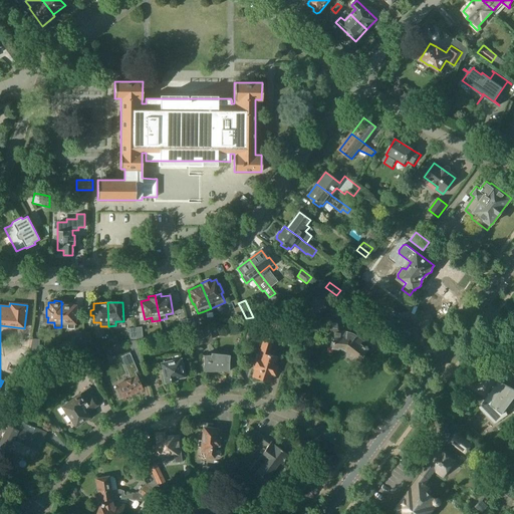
[(76,305),(62,304),(61,304),(61,323),(67,323),(67,327),(73,328),(74,323),(75,323),(76,305)]
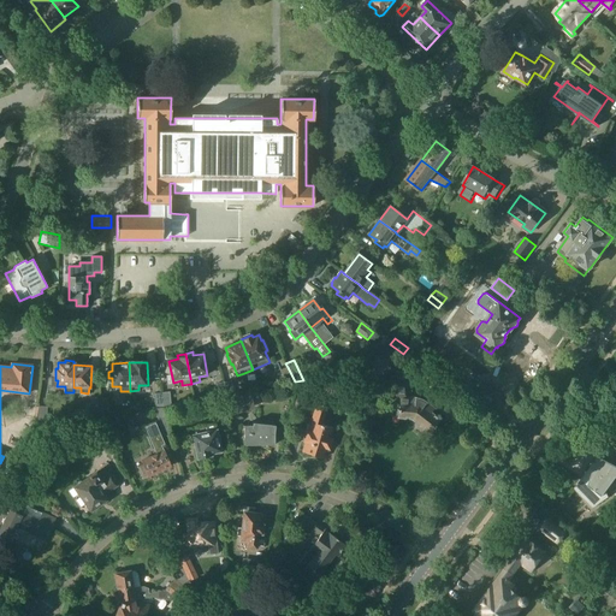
[(286,384),(295,381),(288,367),(280,371),(286,384)]
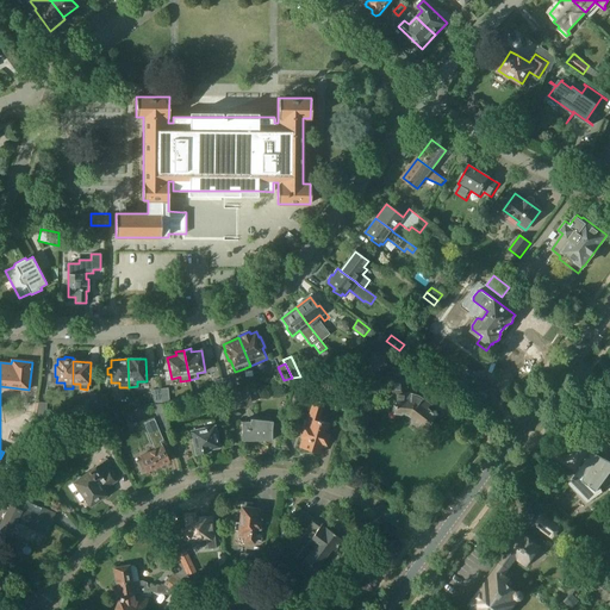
[(232,392),(230,380),(229,377),(222,379),(224,393),(232,392)]
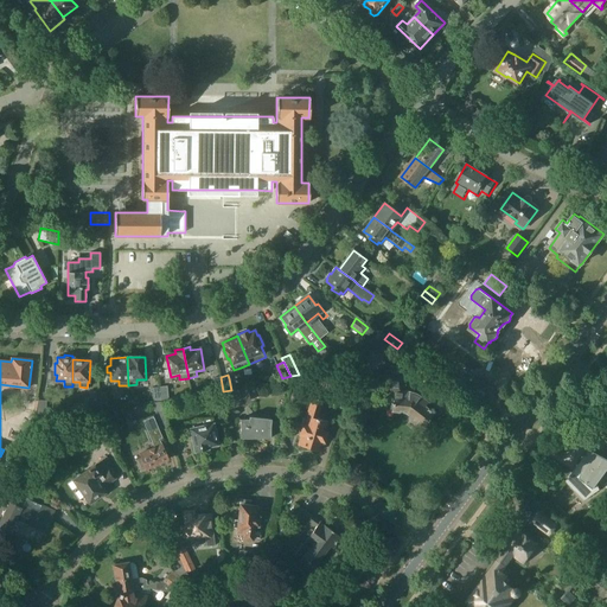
[(223,391),(221,377),(213,378),(216,393),(223,391)]
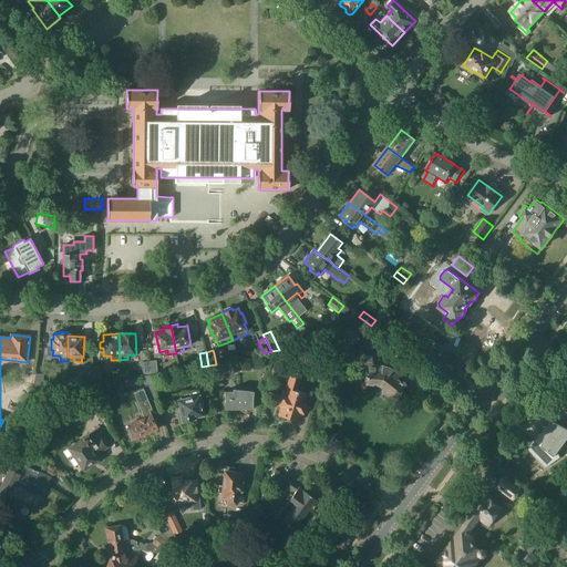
[(356,377),(364,377),(364,383),(378,384),(384,390),(384,391),(394,399),(404,387),(395,380),(399,377),(391,370),(381,367),(372,366),(373,353),(366,353),(364,362),(352,361),(356,377)]
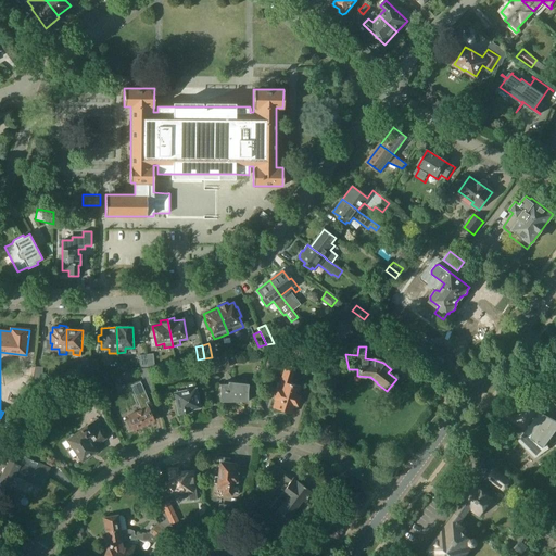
[(141,369),(148,368),(146,354),(139,355),(141,369)]
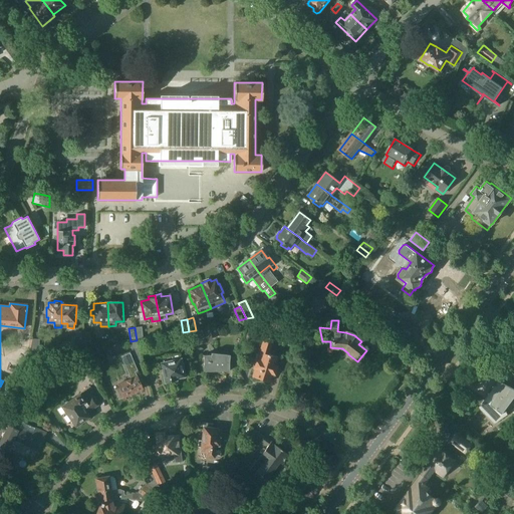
[(196,330),(189,331),(193,345),(212,341),(209,327),(196,330)]
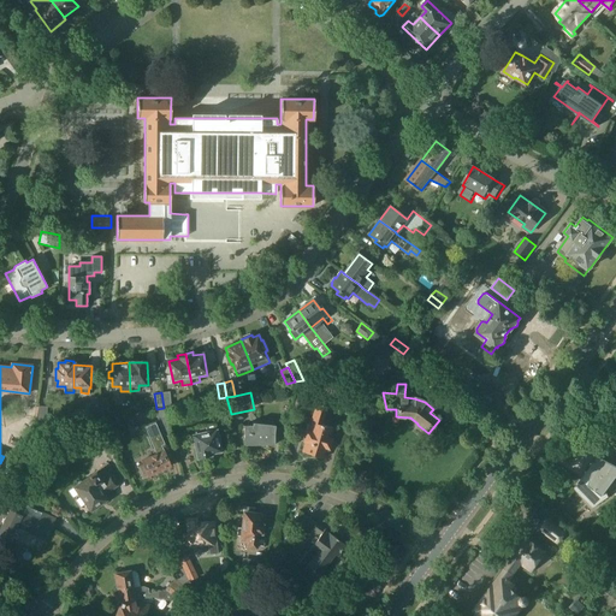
[(93,414),(102,414),(100,400),(100,398),(92,398),(93,414)]
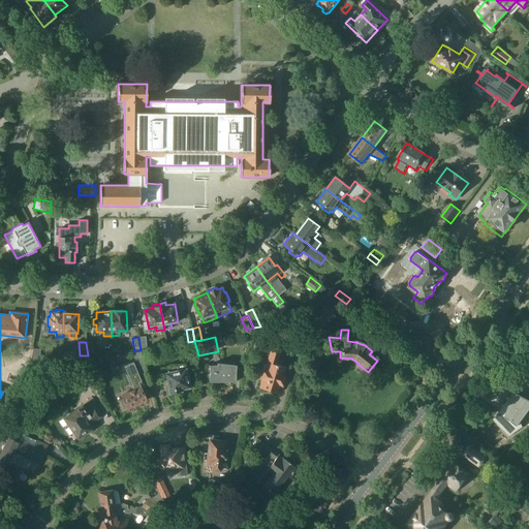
[(286,368),(276,366),(281,349),(272,347),(265,371),(263,370),(260,379),(262,379),(259,386),(279,394),(281,385),(283,385),(285,376),(283,376),(286,368)]
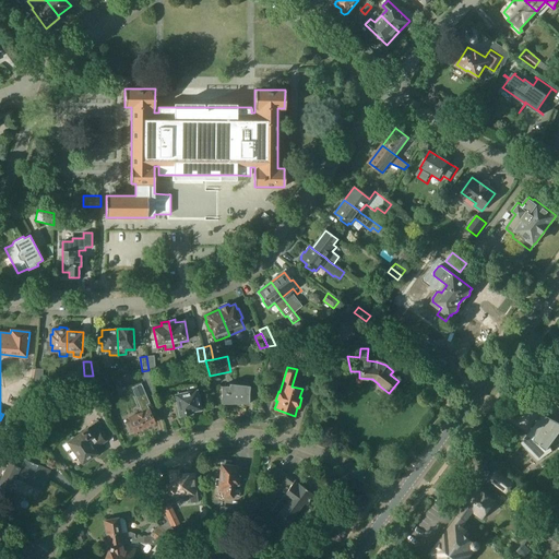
[(32,384),(43,383),(43,369),(35,368),(32,384)]
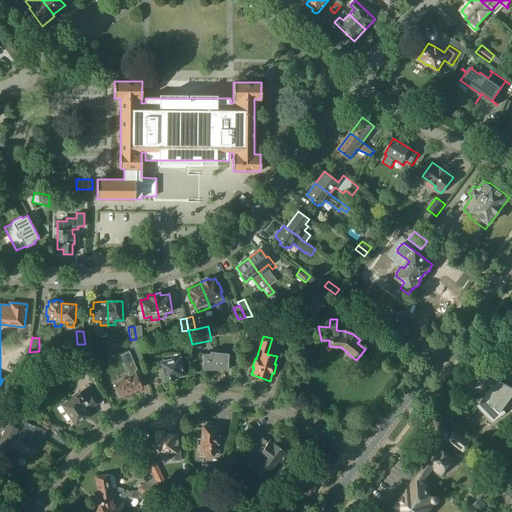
[(136,340),(136,339),(130,340),(129,340),(131,347),(138,345),(136,340)]
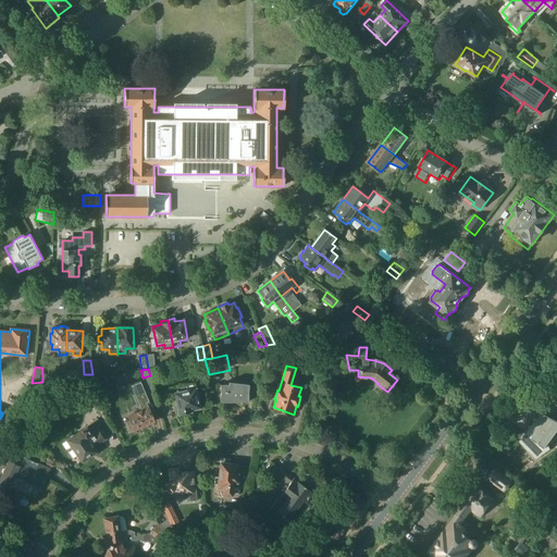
[(155,422),(146,403),(149,401),(140,382),(131,386),(141,411),(137,413),(136,412),(128,417),(130,420),(124,422),(128,432),(155,422)]
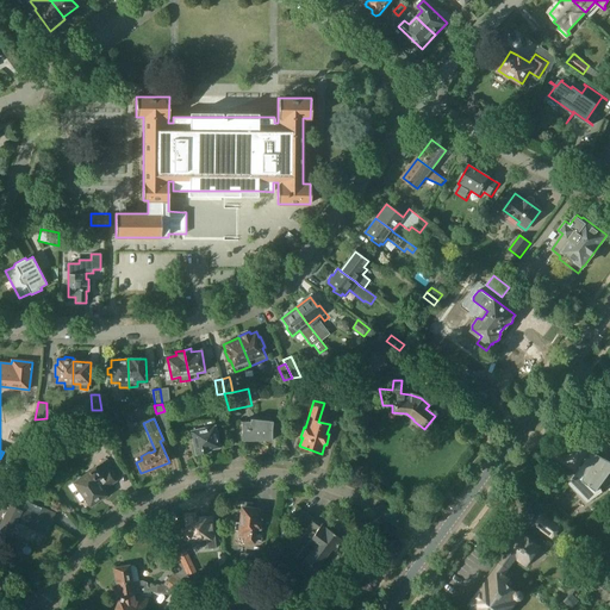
[(242,421),(242,441),(272,440),(272,429),(273,421),(250,418),(250,421),(242,421)]
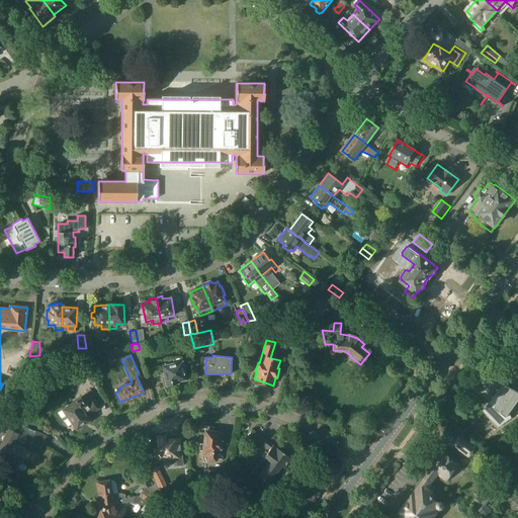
[(186,379),(181,356),(158,361),(159,365),(162,364),(166,385),(178,383),(177,381),(186,379)]
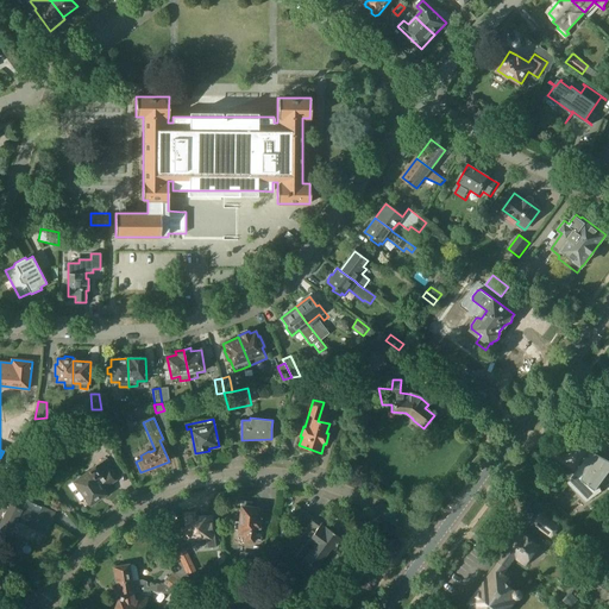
[(88,432),(98,446),(106,440),(98,428),(88,432)]
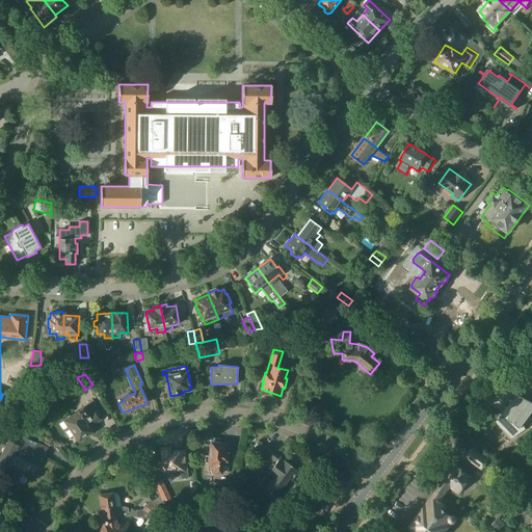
[(0,409),(14,416),(19,400),(4,395),(0,404),(0,409)]
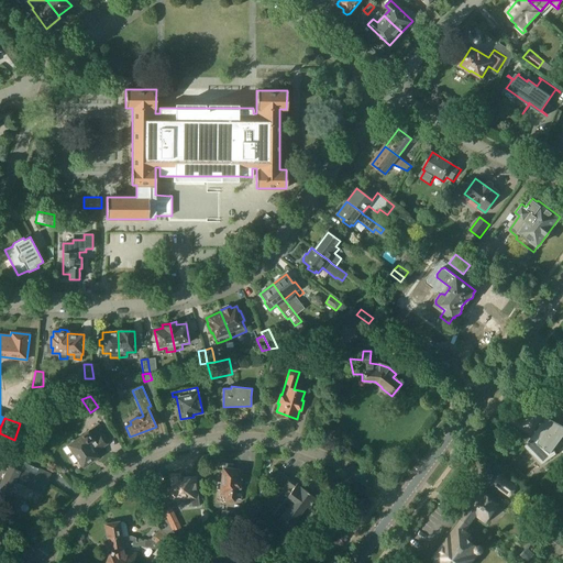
[(525,446),(542,464),(544,462),(544,463),(556,454),(553,449),(562,435),(562,426),(547,418),(539,440),(532,437),(525,446)]
